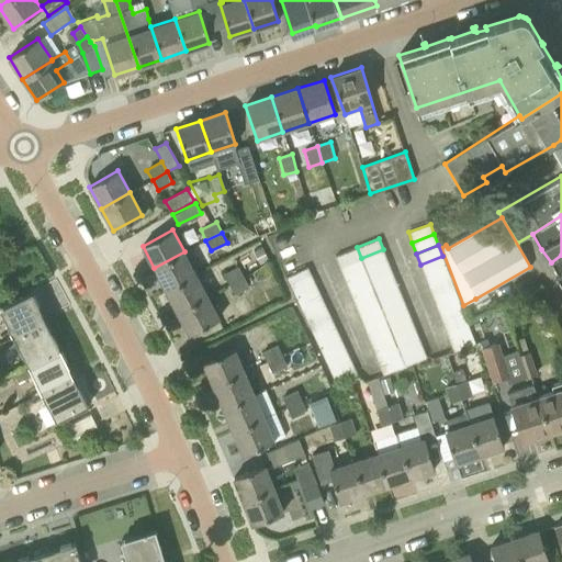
[(269,260),(262,247),(254,250),(260,265),(269,260)]
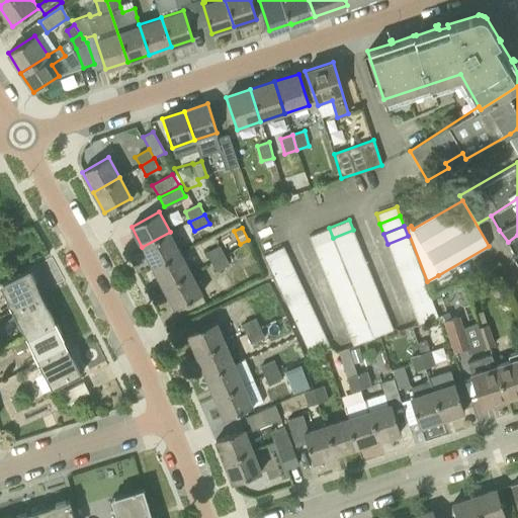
[(313,246),(333,238),(329,228),(309,236),(313,246)]
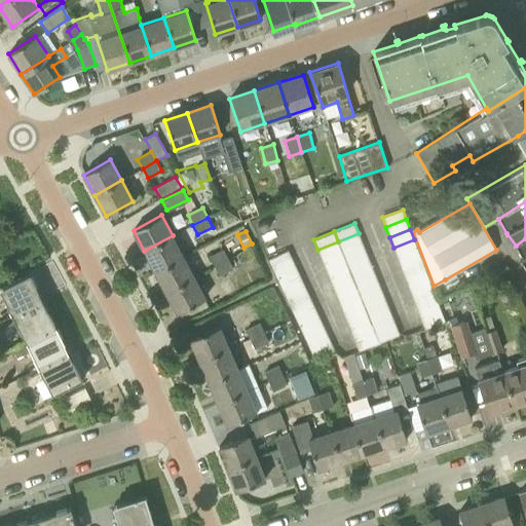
[(342,252),(363,243),(359,233),(338,241),(342,252)]
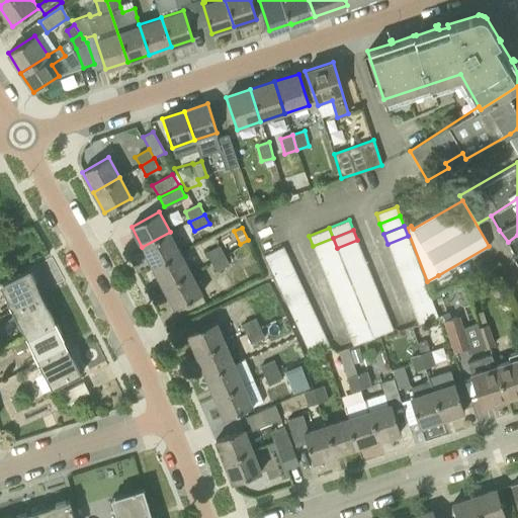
[(153,267),(181,252),(170,232),(142,247),(153,267)]
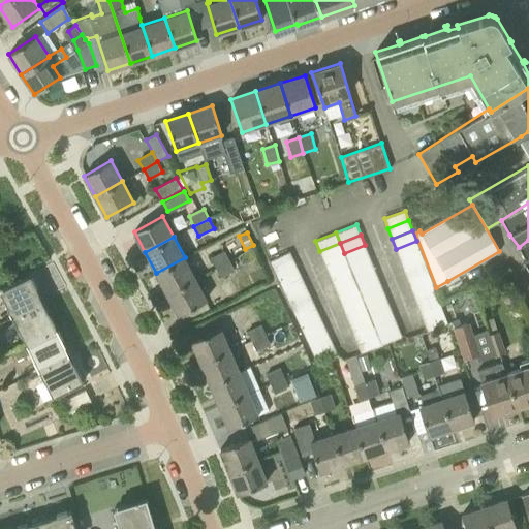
[(528,240),(519,247),(525,258),(524,260),(526,265),(525,266),(528,272),(528,240)]
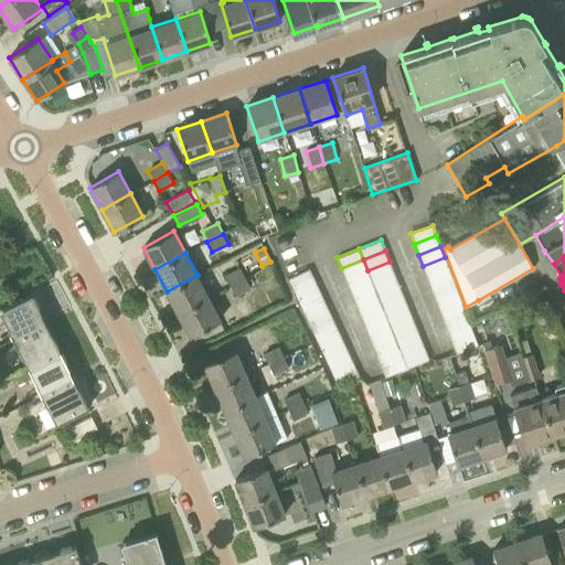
[(427,277),(449,268),(445,257),(423,266),(427,277)]
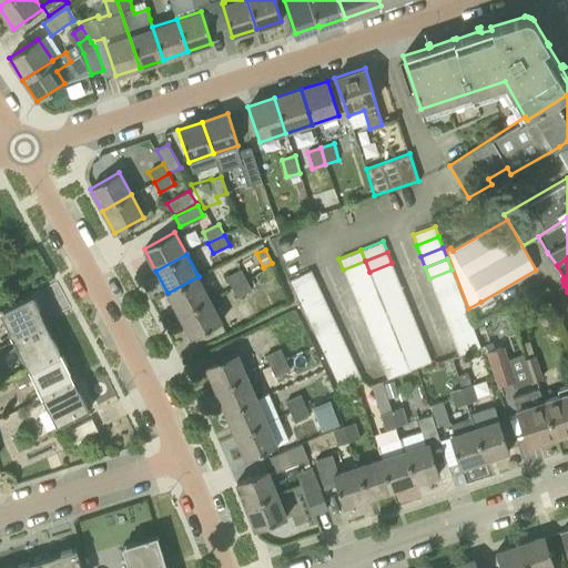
[(347,281),(369,272),(365,261),(343,270),(347,281)]
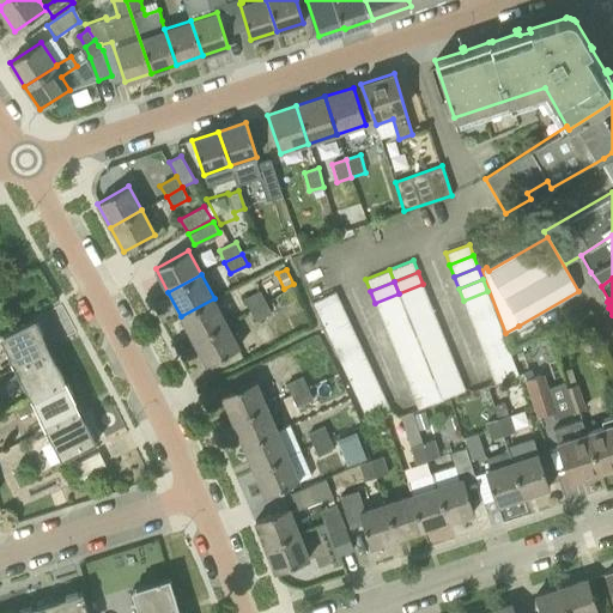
[(404,305),(428,296),(423,284),(399,293),(404,305)]
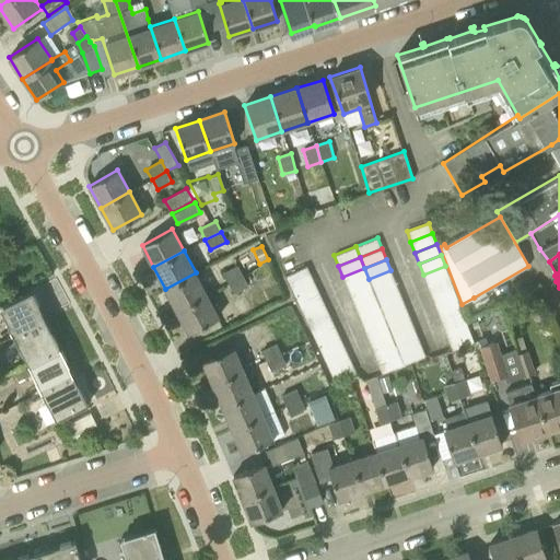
[(223,272),(229,283),(242,276),(237,265),(223,272)]
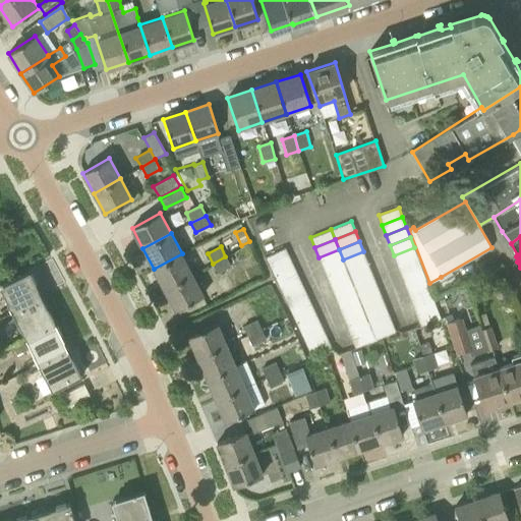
[(270,267),(290,257),(285,247),(266,256),(270,267)]
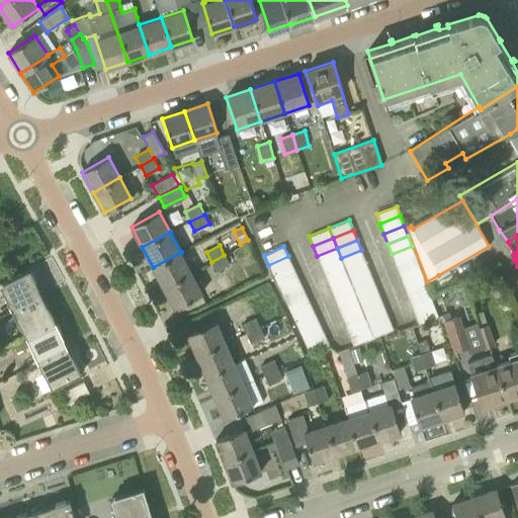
[(395,264),(415,256),(412,246),(392,254),(395,264)]
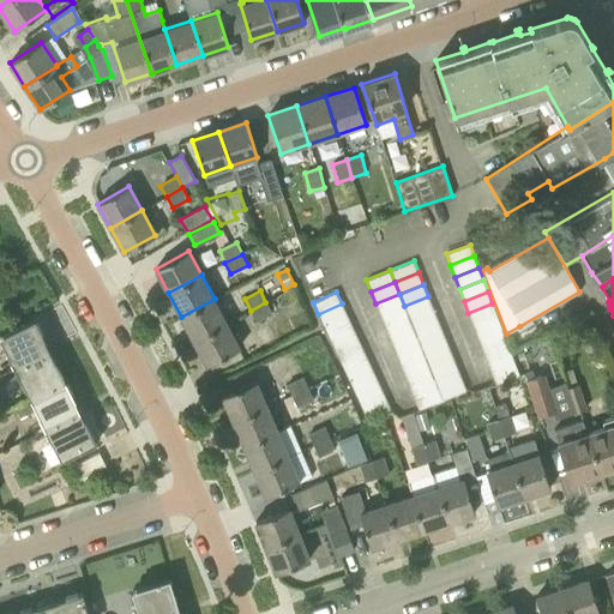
[(380,315),(404,306),(399,294),(375,304),(380,315)]
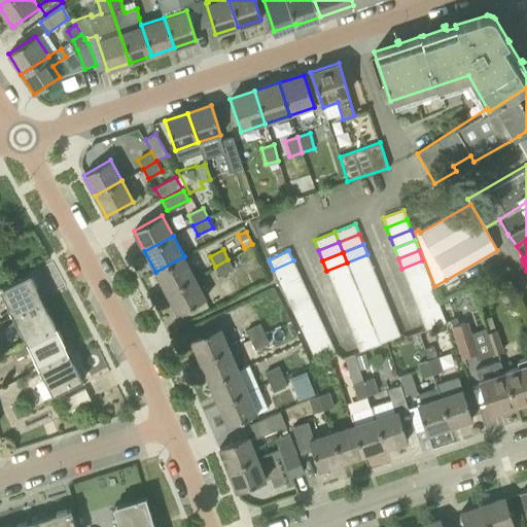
[(351,273),(372,265),(367,254),(347,262),(351,273)]
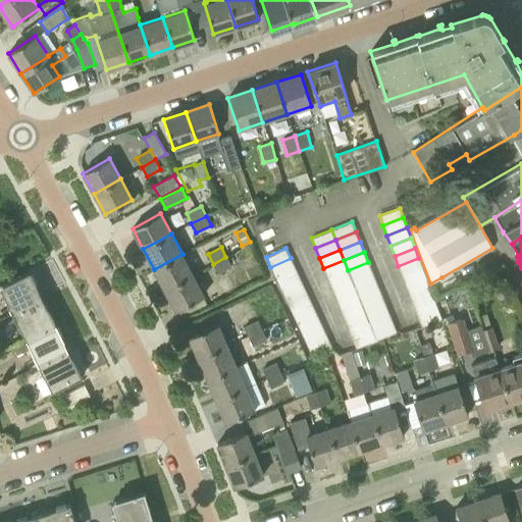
[(165,290),(194,274),(183,254),(154,269),(165,290)]
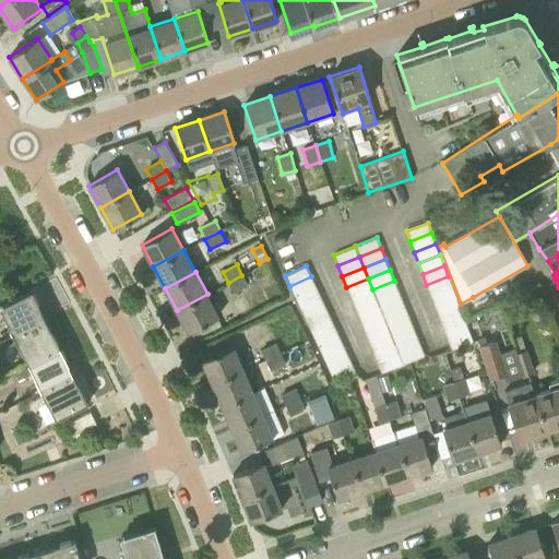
[(241,275),(228,283),(234,293),(247,285),(241,275)]
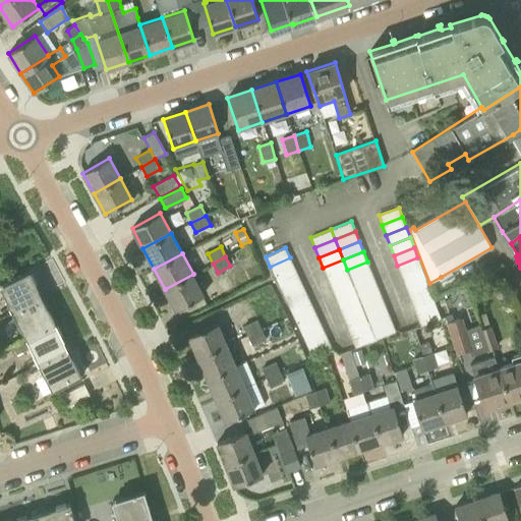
[(275,276),(294,267),(290,257),(270,267),(275,276)]
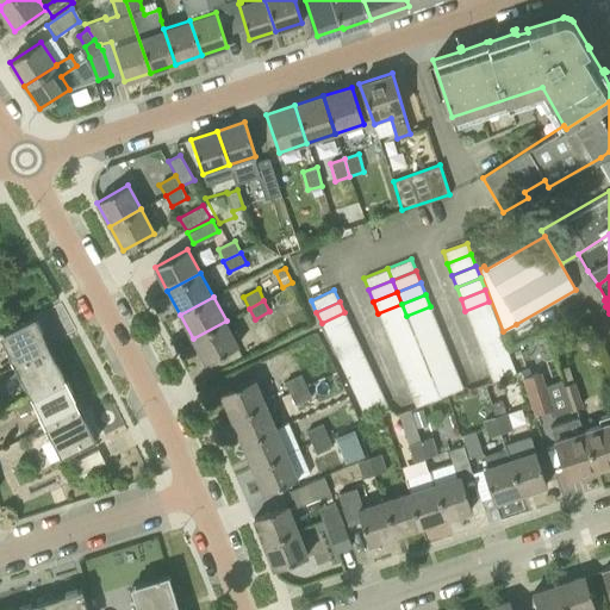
[(470,323),(493,313),(489,302),(465,311),(470,323)]
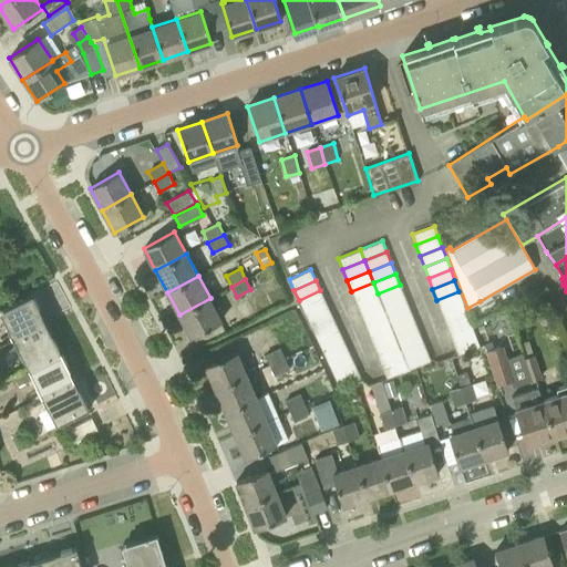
[(356,302),(378,294),(373,282),(351,291),(356,302)]
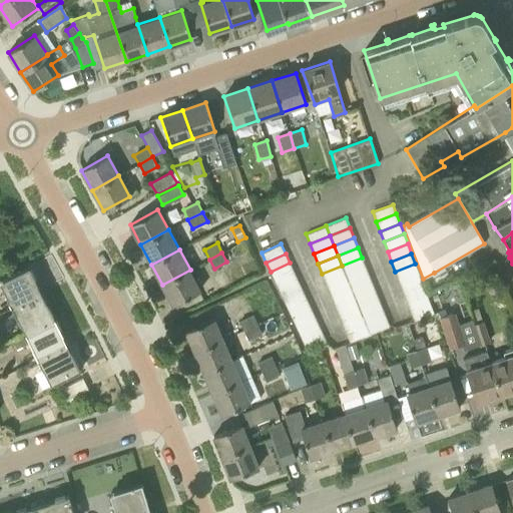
[(346,276),(366,268),(362,258),(342,266),(346,276)]
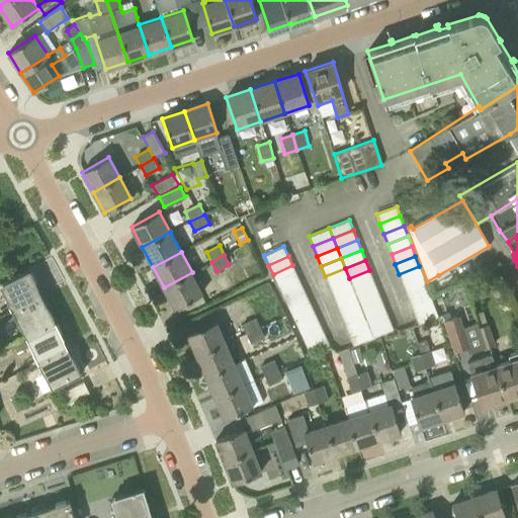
[(277,284),(297,275),(292,265),(273,274),(277,284)]
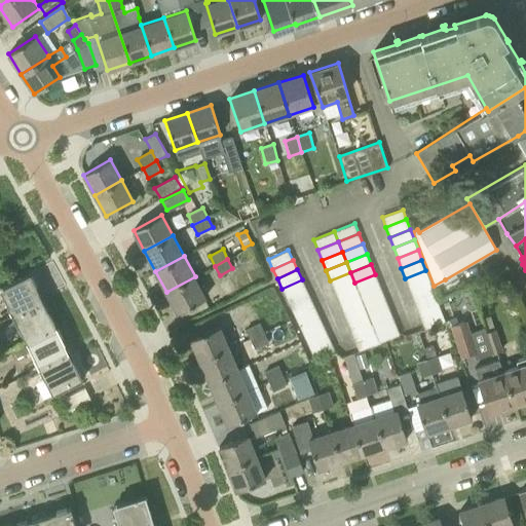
[(409,288),(429,280),(425,270),(405,278),(409,288)]
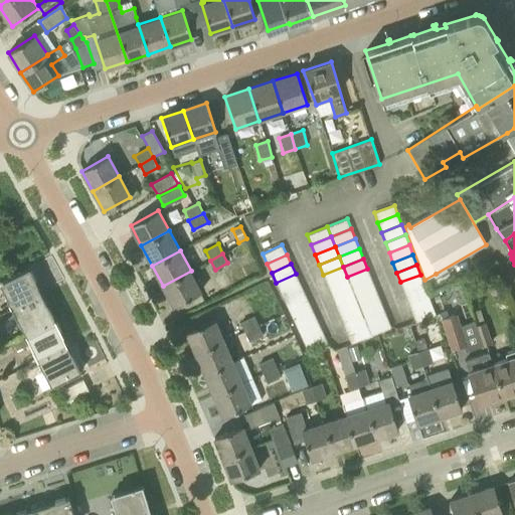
[(327,285),(347,277),(343,267),(323,275),(327,285)]
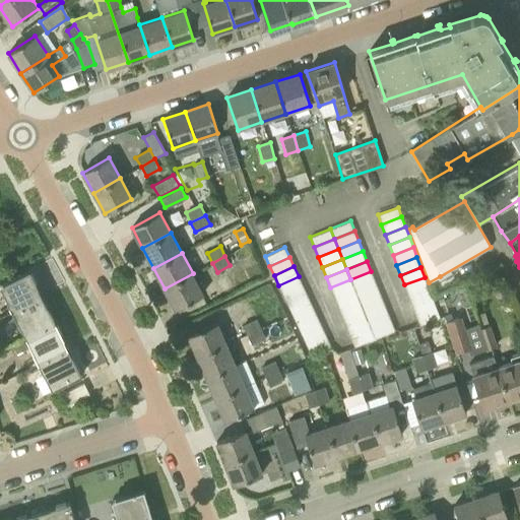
[(16,310),(42,298),(28,271),(29,271),(29,270),(2,283),(16,310)]
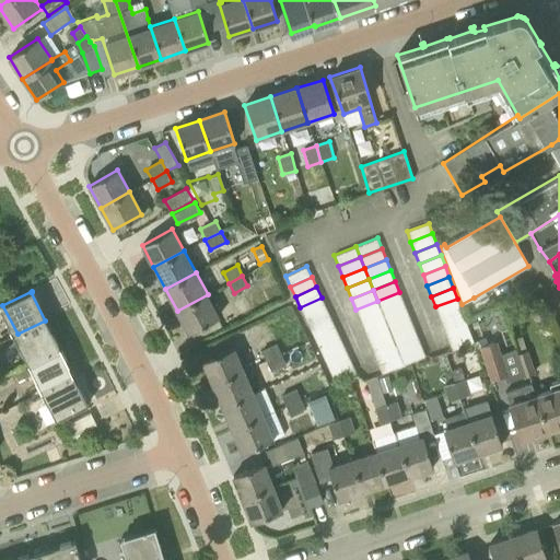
[(382,312),(404,303),(399,292),(377,301),(382,312)]
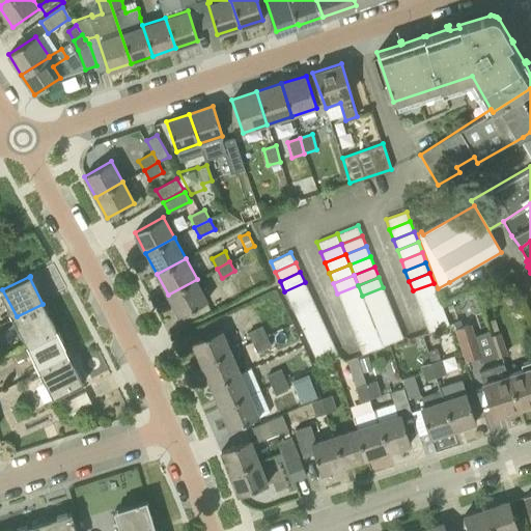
[(179,315),(208,300),(197,279),(168,295),(179,315)]
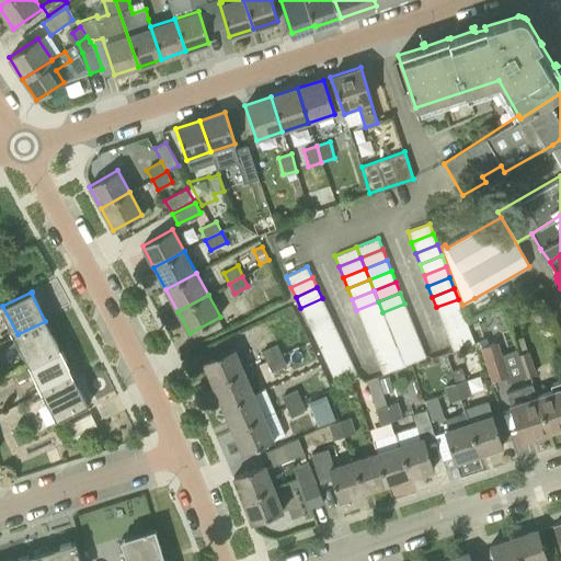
[(306,319),(327,309),(322,298),(300,308),(306,319)]
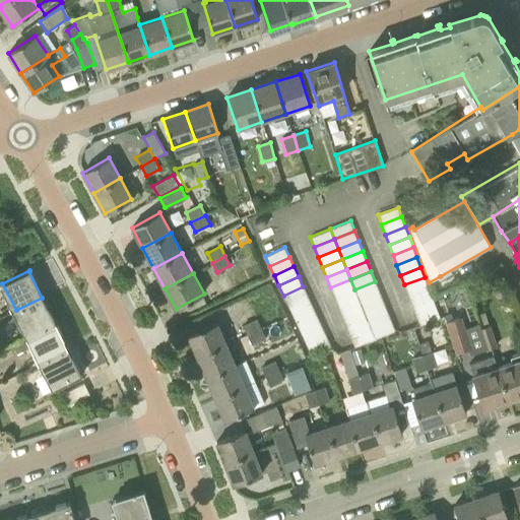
[(408,295),(429,287),(425,277),(404,284),(408,295)]
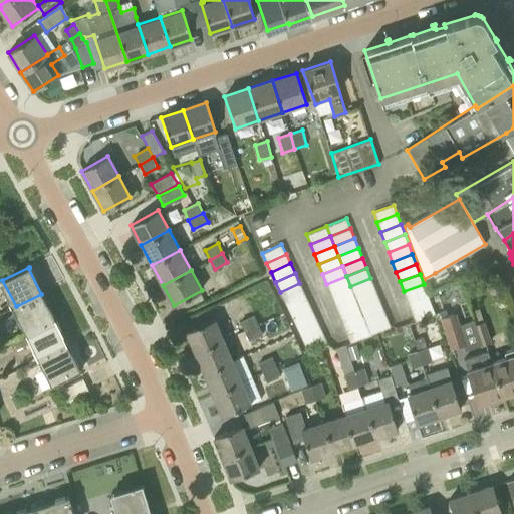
[(330,294),(350,286),(346,276),(326,284),(330,294)]
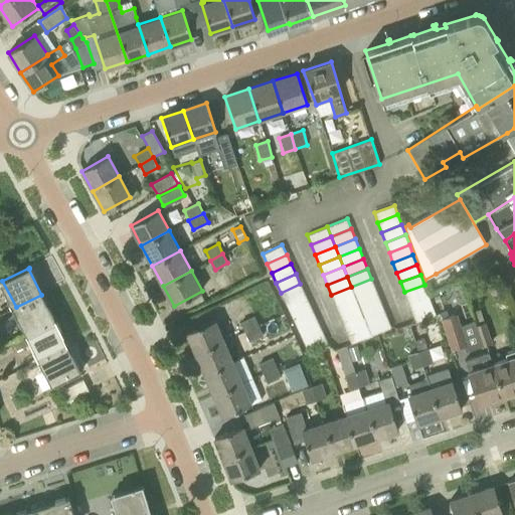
[(355,297),(375,289),(371,279),(351,287),(355,297)]
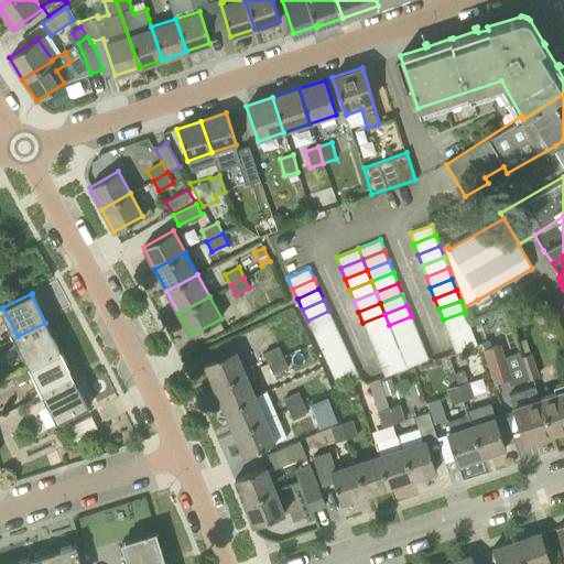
[(312,331),(334,321),(328,311),(307,321),(312,331)]
